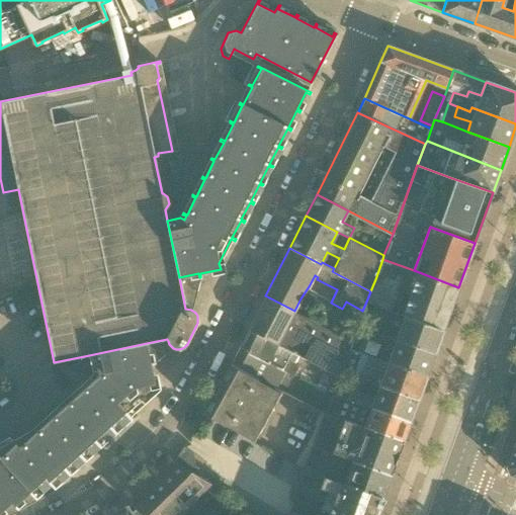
[(458,287),(414,270),(382,259),(375,279),(372,286),(370,291),(366,302),(373,304),(390,310),(397,290),(410,295),(404,315),(443,329),(458,287)]
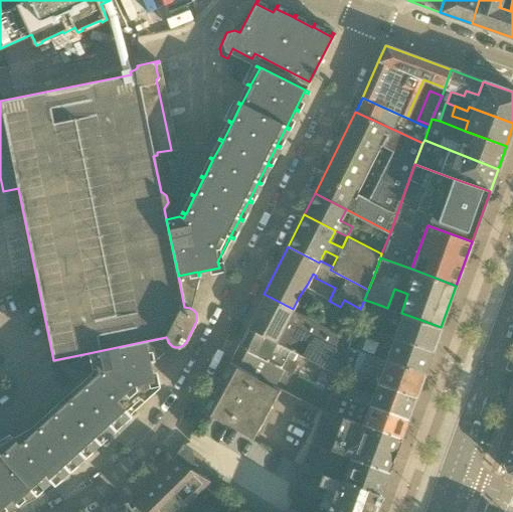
[(336,332),(293,309),(264,294),(246,326),(296,352),(336,373),(339,367),(347,345),(349,340),(336,332)]
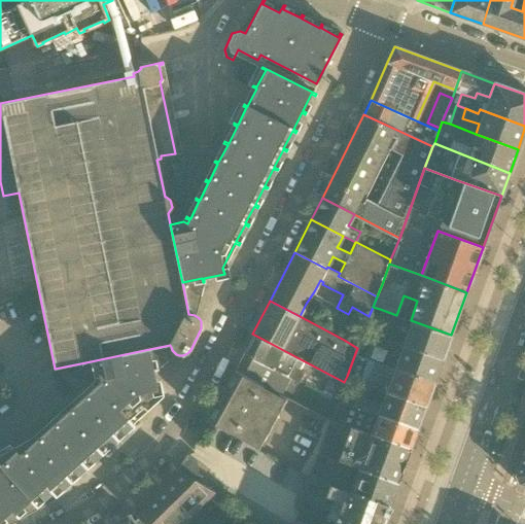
[(442,358),(451,335),(411,320),(411,321),(396,315),(380,309),(373,328),(376,329),(375,334),(378,335),(442,358)]
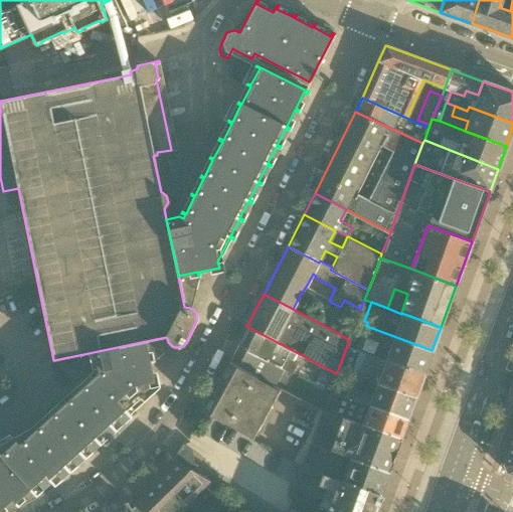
[(353,328),(340,322),(336,332),(349,340),(353,328)]
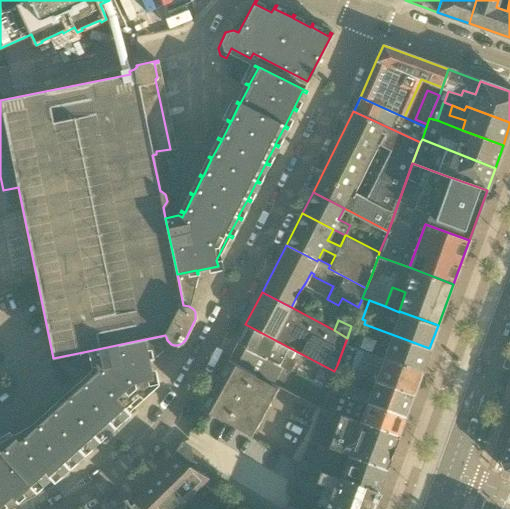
[(361,323),(352,346),(421,371),(429,348),(367,325),(361,323)]
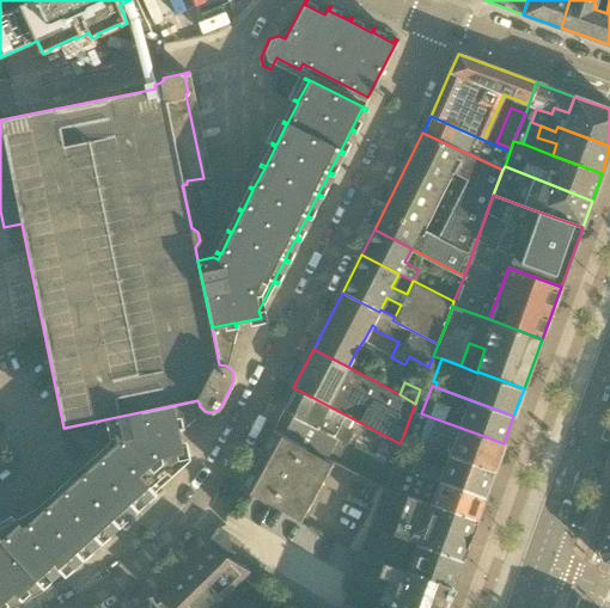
[(349,425),(352,418),(293,387),(284,407),(302,417),(302,418),(336,436),(336,437),(346,442),(353,428),(349,425)]
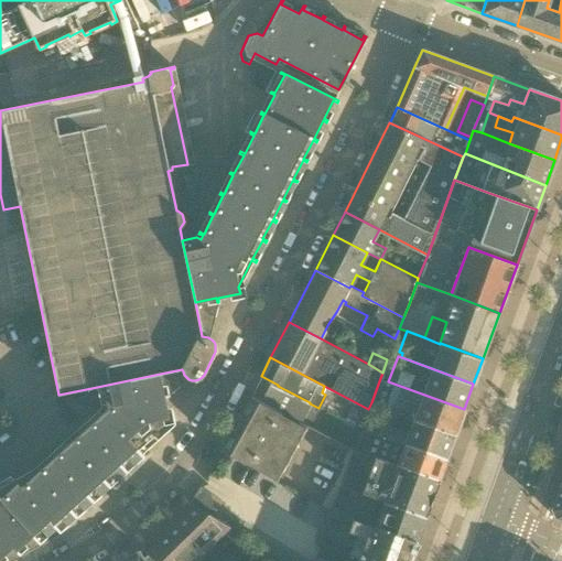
[(169,396),(168,394),(163,395),(160,374),(97,387),(103,412),(87,427),(85,423),(26,475),(18,484),(14,479),(0,492),(0,560),(6,560),(39,543),(58,532),(61,530),(57,527),(66,519),(73,514),(76,517),(77,516),(75,513),(89,498),(93,502),(94,500),(92,497),(106,484),(109,487),(110,485),(108,483),(123,468),(126,472),(127,471),(125,467),(140,454),(142,456),(144,455),(141,452),(171,427),(164,397),(169,396)]
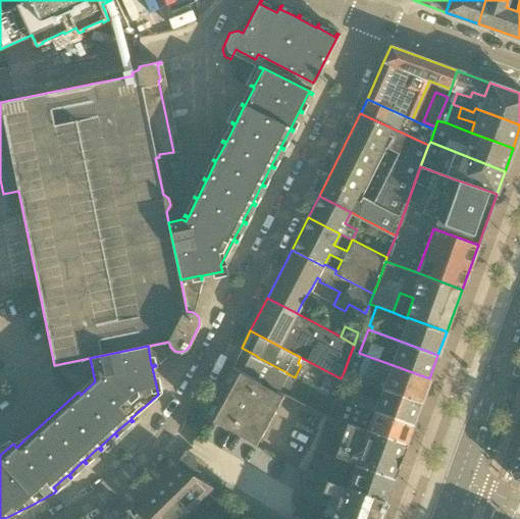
[(242,348),(230,369),(279,396),(278,396),(281,397),(283,393),(277,390),(287,373),(287,372),(257,357),(257,356),(242,348)]
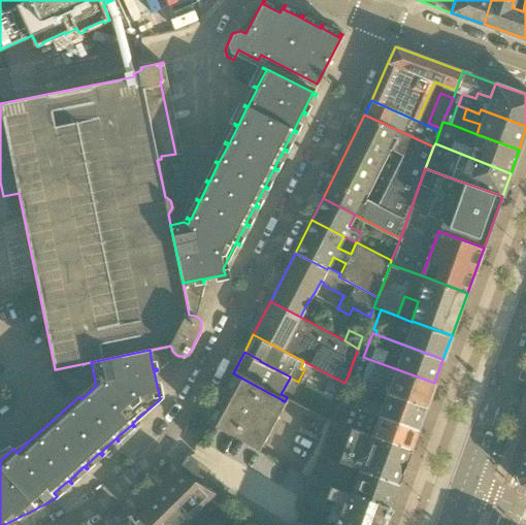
[(434,383),(363,357),(356,354),(348,376),(386,391),(426,405),(434,383)]
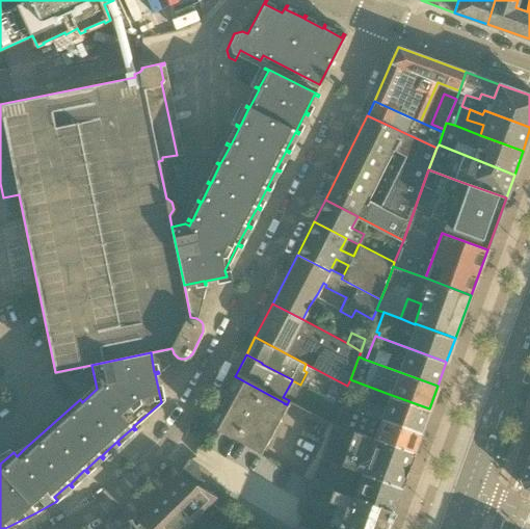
[(260,452),(287,404),(284,403),(285,403),(235,376),(208,424),(260,452)]
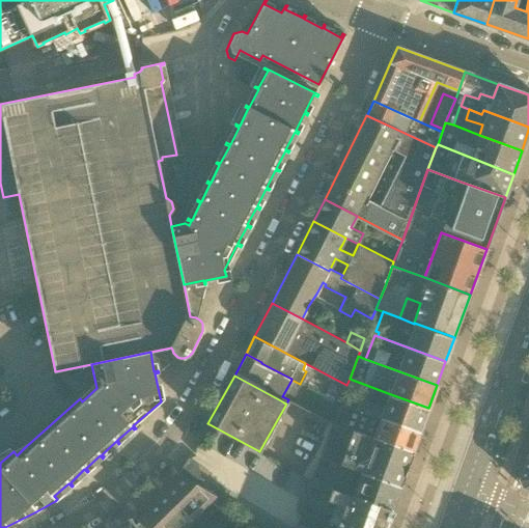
[(384,406),(344,391),(340,404),(346,406),(420,432),(428,408),(388,393),(384,406)]
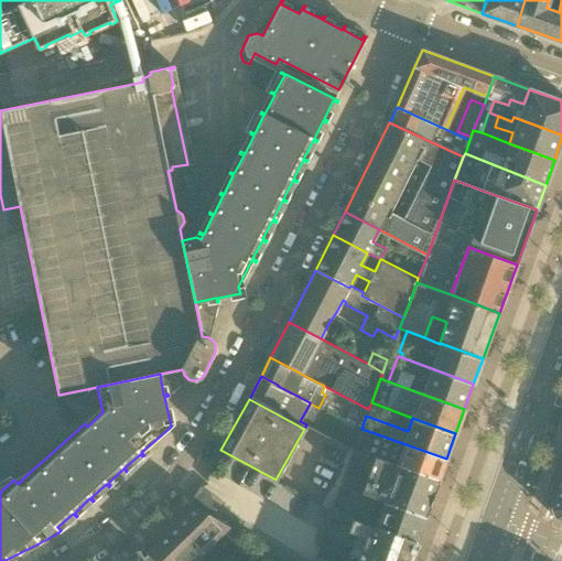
[(368,431),(360,451),(364,452),(374,455),(439,479),(446,459),(368,431)]
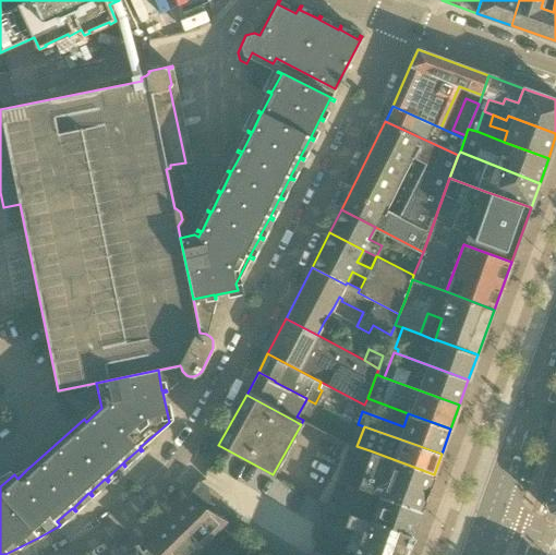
[(338,458),(327,477),(315,498),(327,504),(337,480),(350,444),(345,441),(343,442),(336,456),(338,458)]
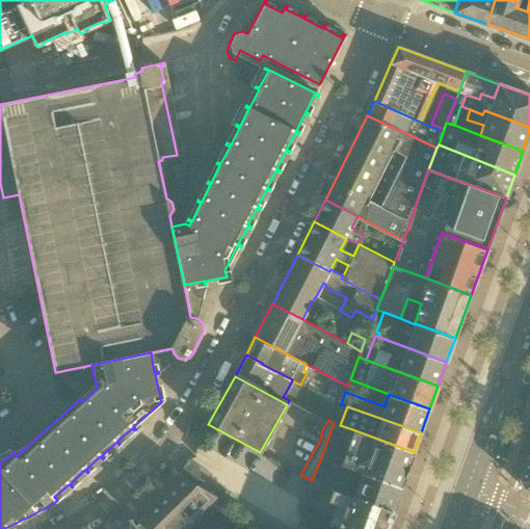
[(343,426),(340,425),(334,423),(321,457),(329,460),(330,461),(343,426)]
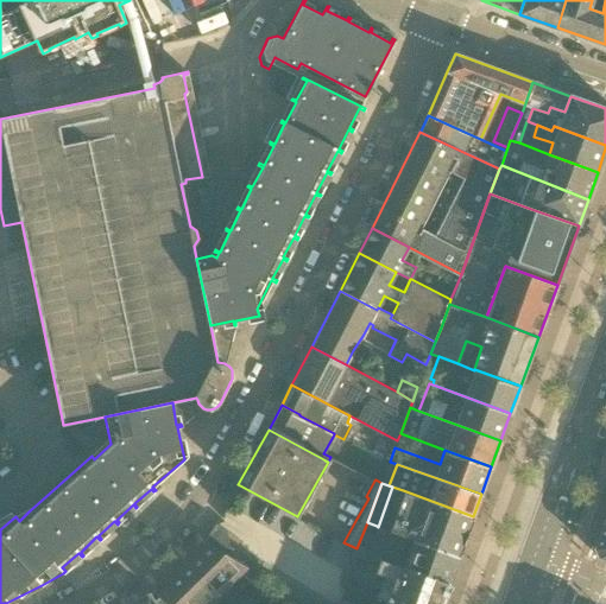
[(473,516),(403,490),(389,531),(458,557),(473,516)]
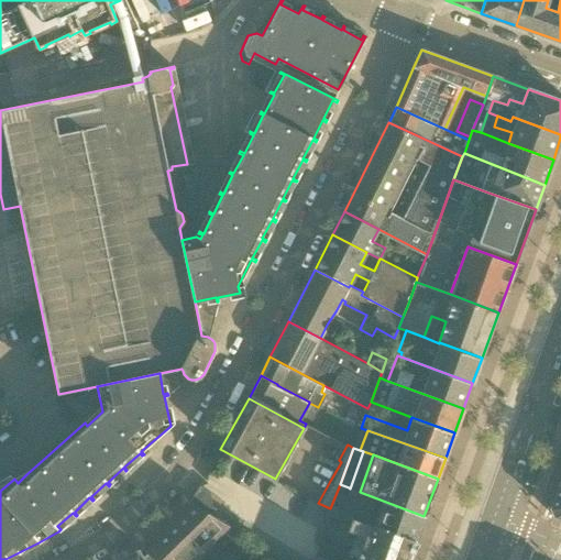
[(553,516),(560,519),(560,483),(559,483),(550,508),(553,516)]
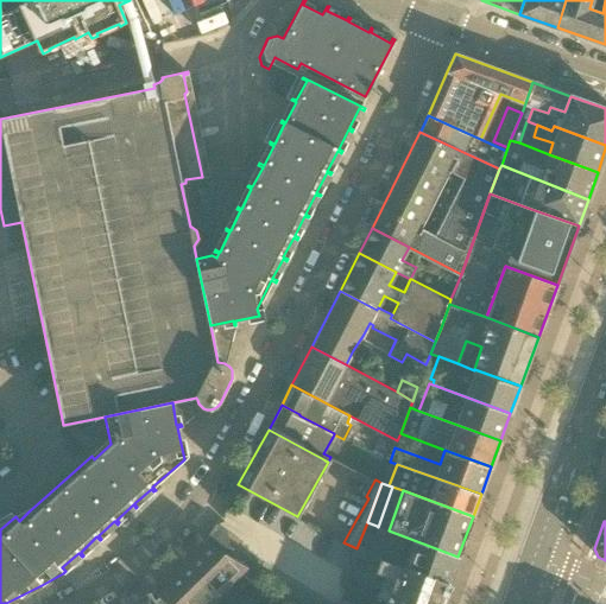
[(229,557),(223,528),(215,522),(202,540),(229,557)]
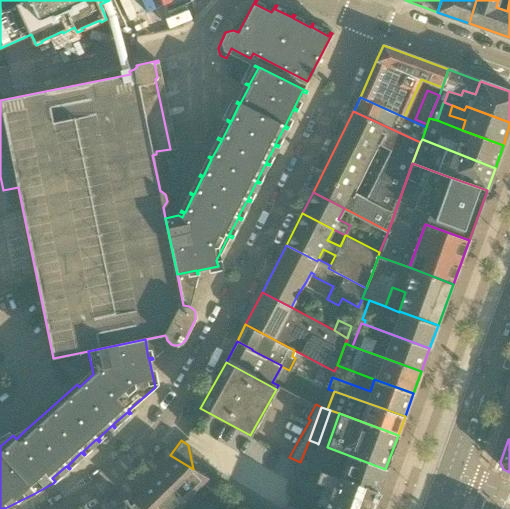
[(317,443),(308,468),(319,472),(320,472),(377,492),(385,469),(327,447),(318,444),(317,443)]
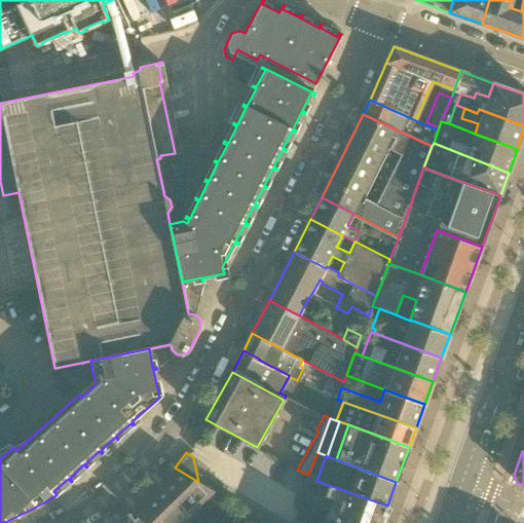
[(161,483),(160,484),(160,485),(153,492),(151,491),(142,500),(145,505),(136,513),(137,514),(137,515),(145,522),(178,522),(181,521),(191,511),(193,509),(212,490),(198,482),(175,468),(167,475),(170,477),(161,484),(161,483)]
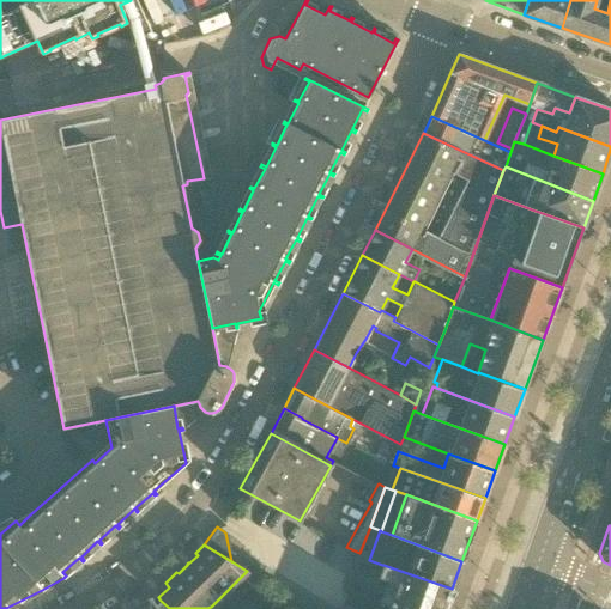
[(383,565),(382,565),(379,577),(386,580),(379,601),(391,606),(391,604),(403,608),(443,608),(452,589),(383,565)]
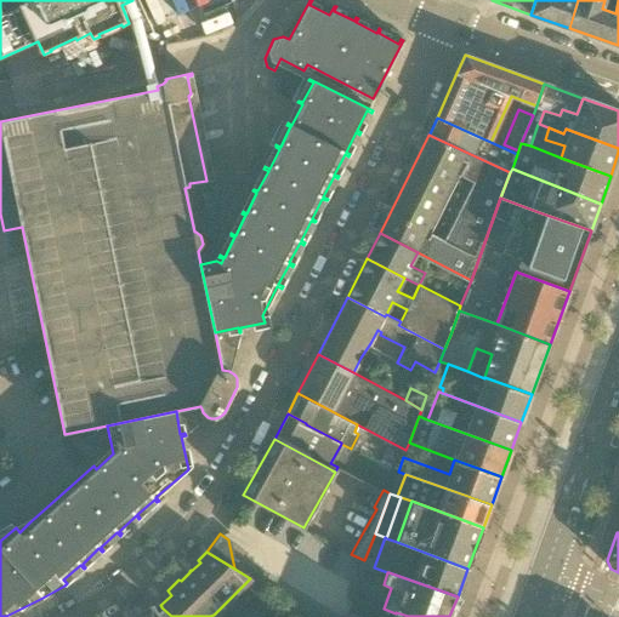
[(159,610),(157,612),(152,604),(129,616),(171,616),(162,607),(159,610)]
